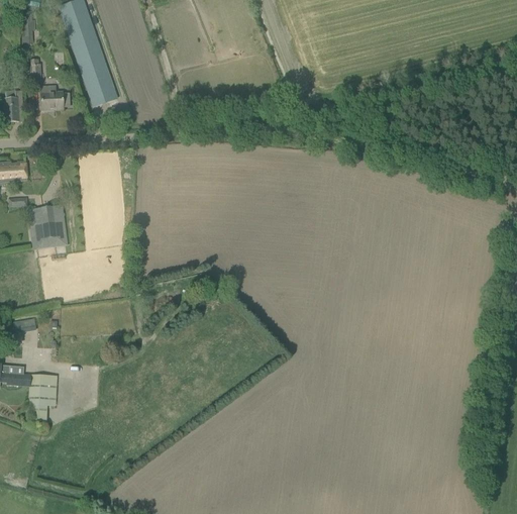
[(116,97),(113,88),(83,0),(73,0),(58,5),(93,106),(116,97)]
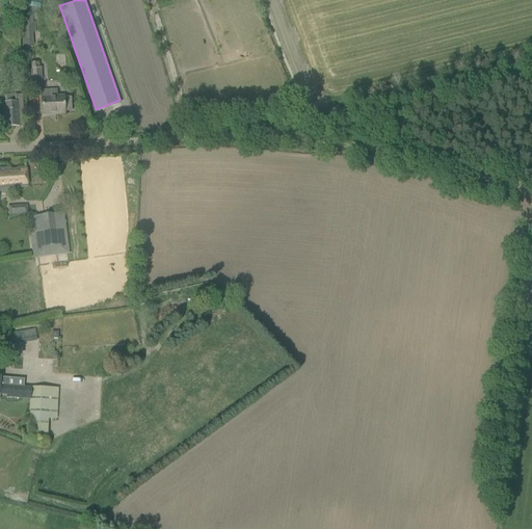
[(31,12),(20,12),(22,44),(33,44),(32,29),(35,29),(34,19),(32,19),(31,12)]
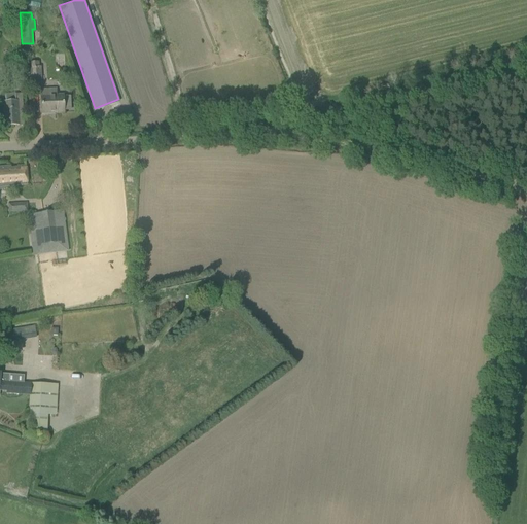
[(40,65),(38,65),(38,60),(31,60),(32,81),(40,81),(40,65)]
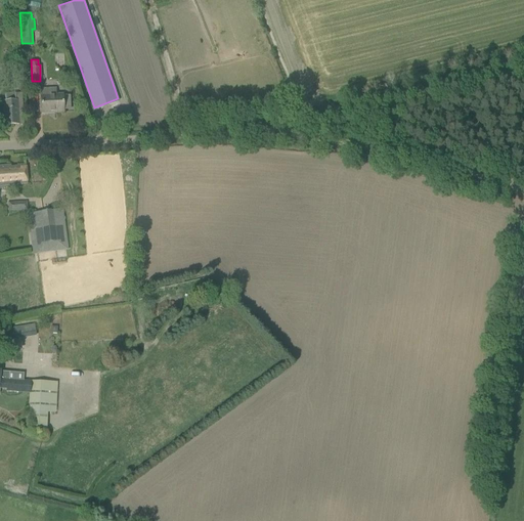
[(50,87),(49,86),(40,87),(41,93),(41,111),(63,110),(63,107),(70,106),(70,93),(62,94),(62,92),(50,93),(50,87)]
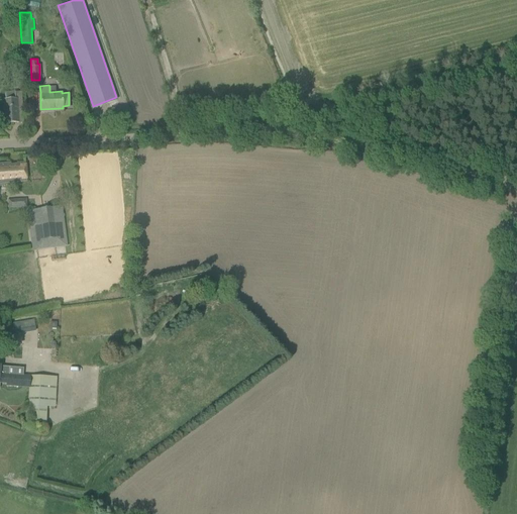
[(18,120),(18,110),(17,96),(15,96),(15,89),(5,89),(5,96),(3,96),(4,110),(4,120),(18,120)]
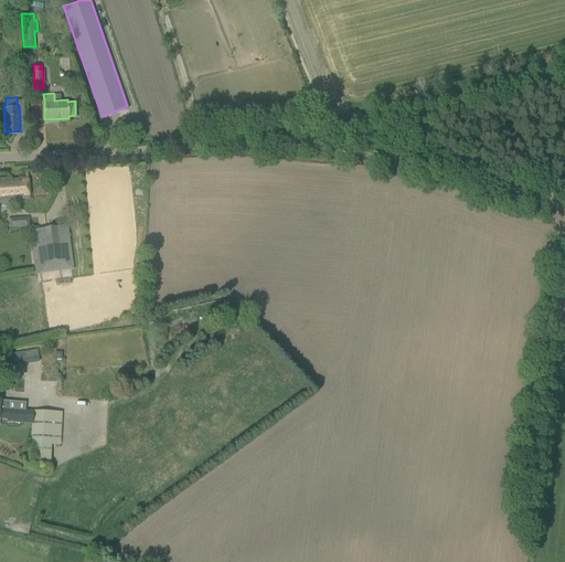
[(0,198),(29,197),(29,186),(28,175),(0,177),(0,198)]
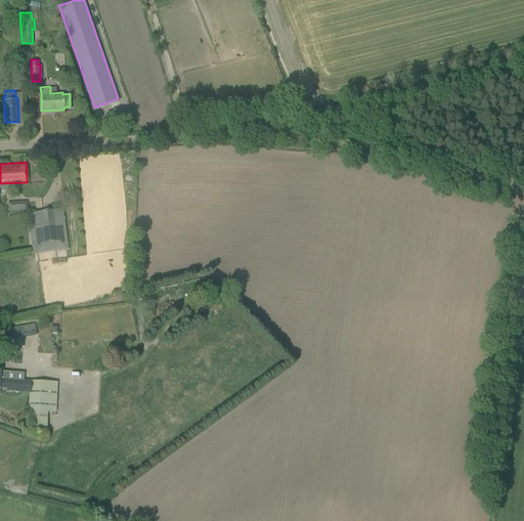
[(8,200),(8,209),(28,208),(27,199),(8,200)]
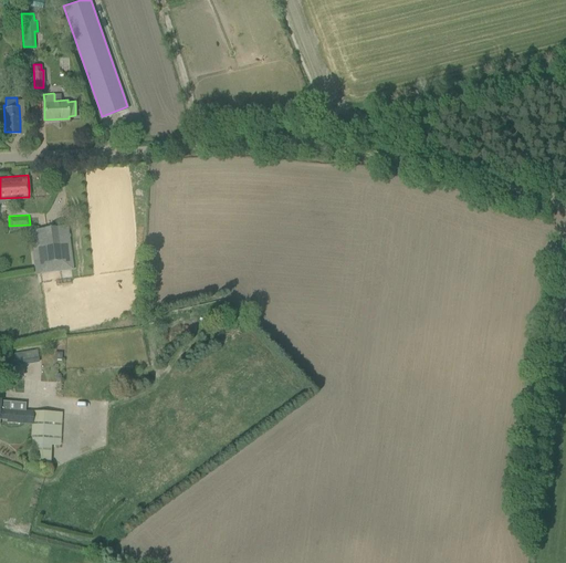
[(35,271),(72,267),(67,225),(30,229),(35,271)]
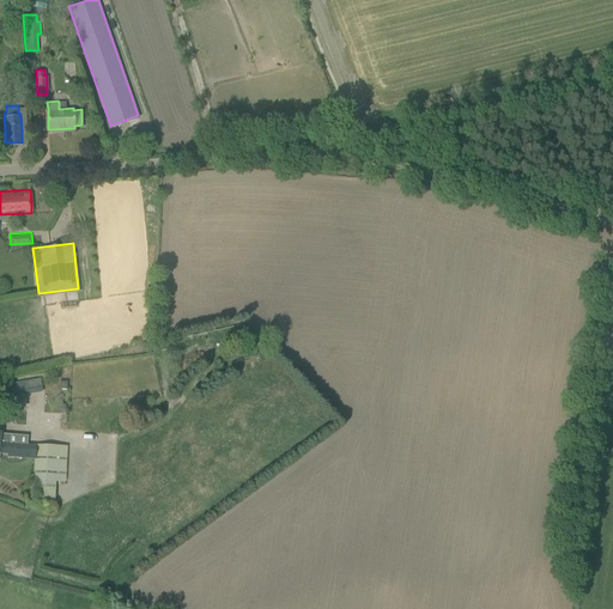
[(22,379),(10,382),(11,390),(23,388),(22,379)]
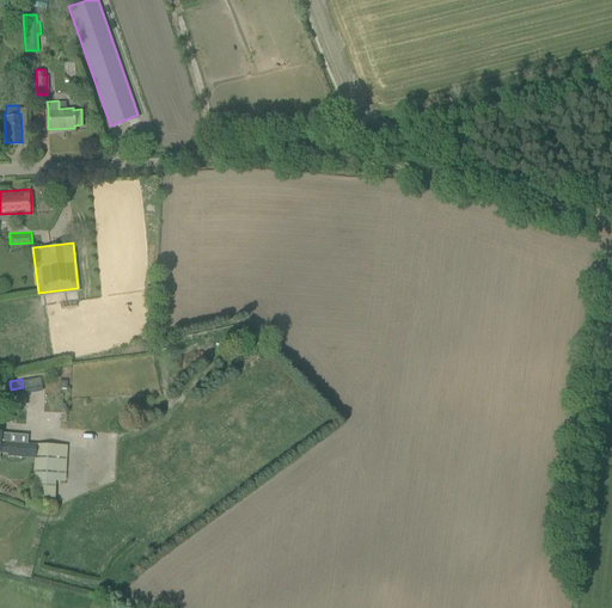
[(0,449),(8,450),(8,453),(23,454),(24,442),(26,442),(28,433),(0,429),(0,449)]
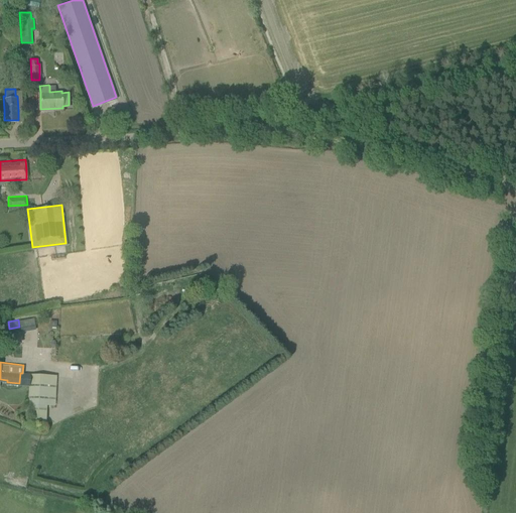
[(29,384),(28,402),(46,403),(48,374),(30,373),(29,384)]
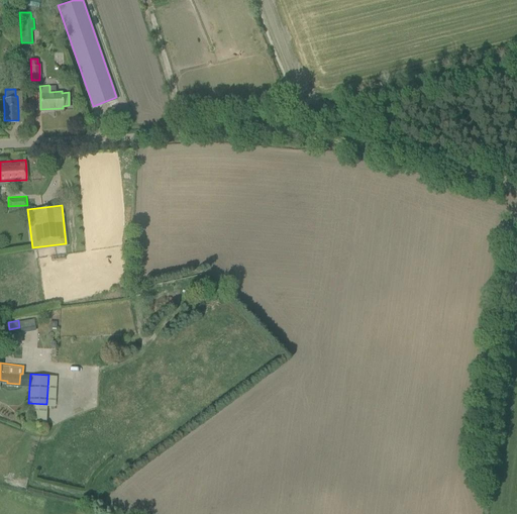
All buildings are outlined.
